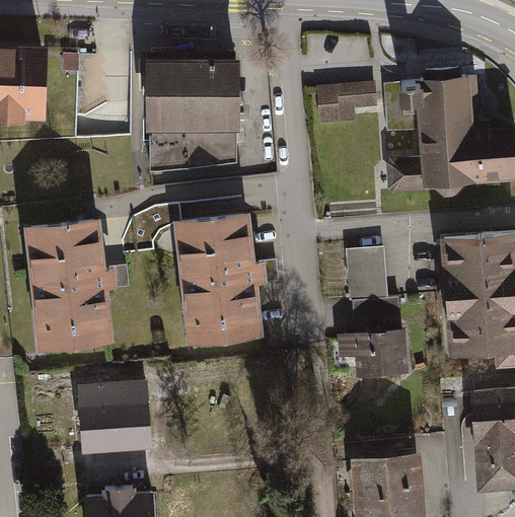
[(22,117),(46,118),(47,52),(0,50),(0,124),(22,125),(22,117)]
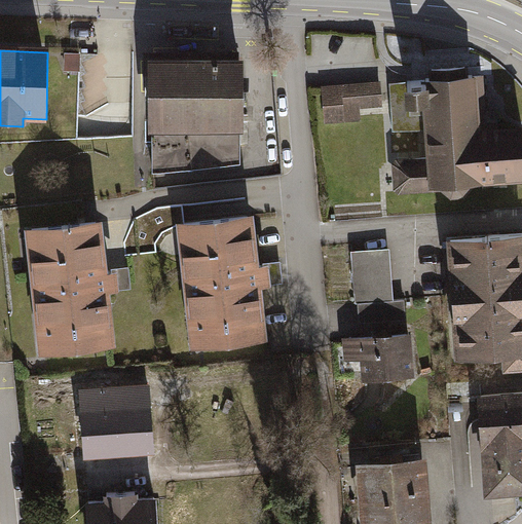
[(84,54),(68,53),(67,71),(84,72),(84,54)]
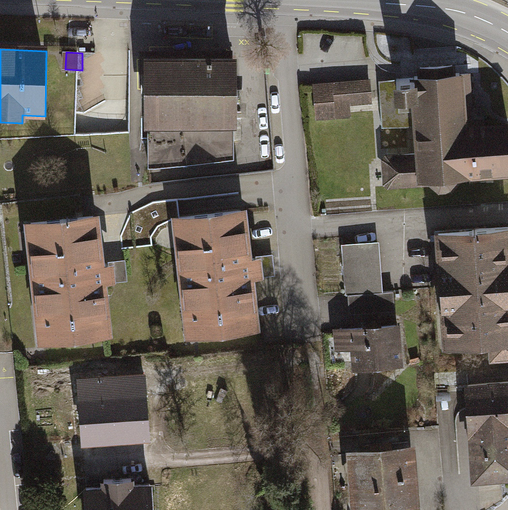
[(239,54),(147,54),(147,124),(239,123),(239,54)]
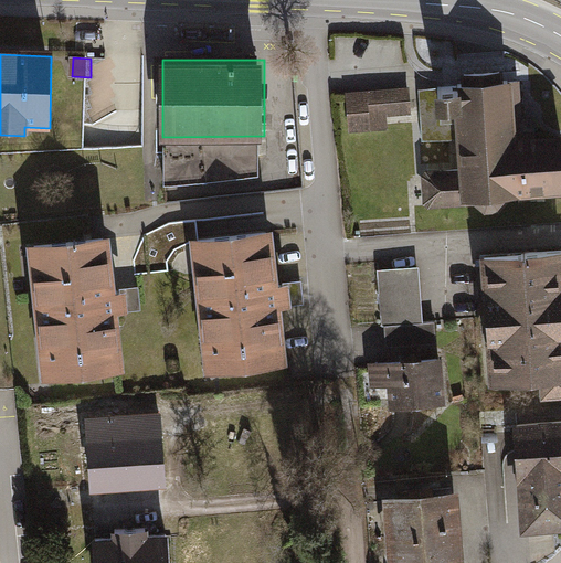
[(518,82),(417,91),(423,148),(458,145),(461,171),(422,174),(425,209),(560,195),(560,136),(535,138),(532,123),(521,124),(518,82)]
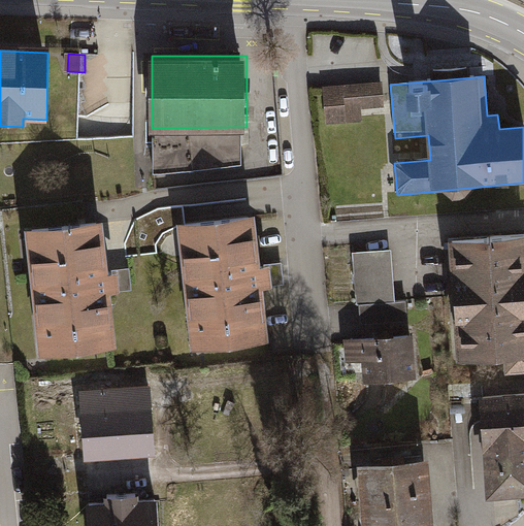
[(385,81),(326,88),(329,123),(368,120),(367,107),(387,106),(385,81)]
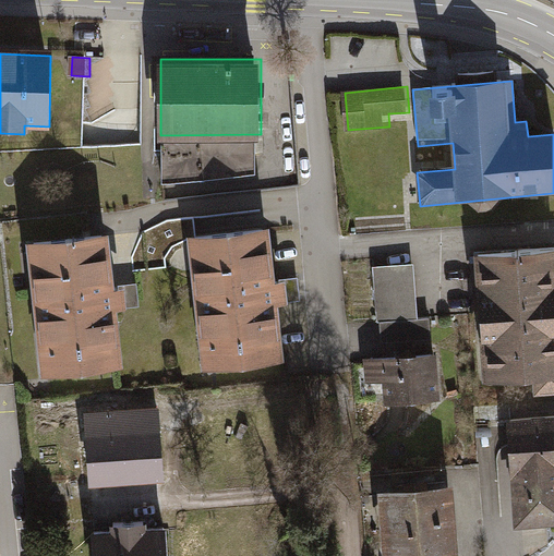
[(182,238),(196,367),(279,358),(273,305),(299,303),(296,279),(271,281),(264,229),(182,238)]
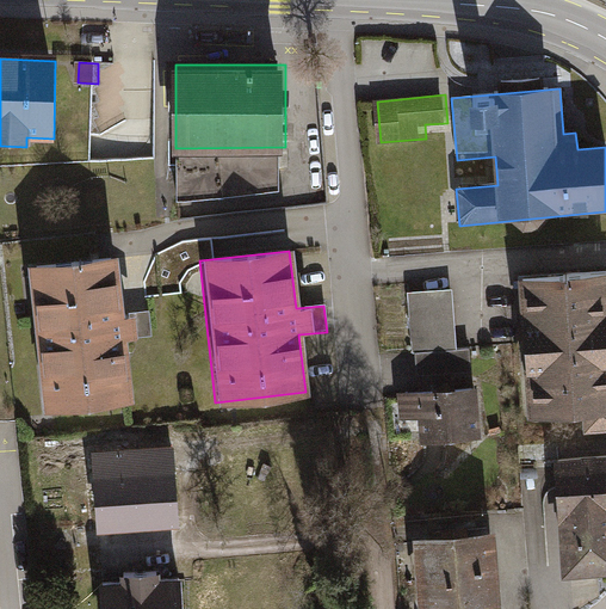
[(23,265),(39,411),(129,400),(122,339),(150,337),(147,311),(119,314),(112,256),(23,265)]
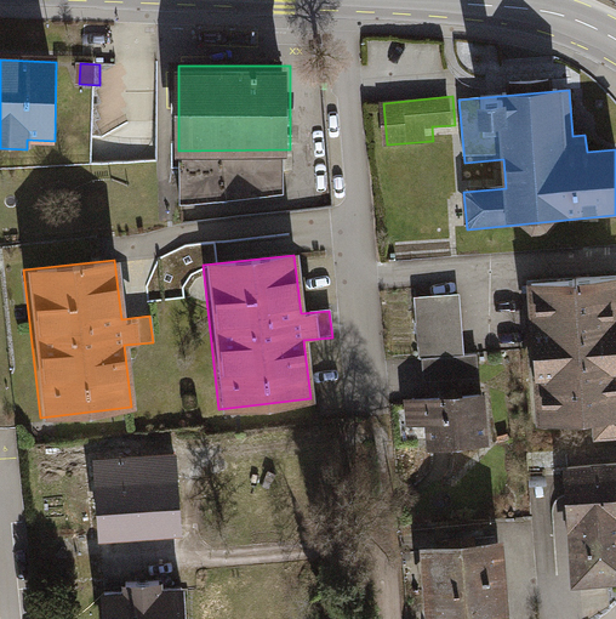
[(615,276),(534,282),(542,419),(598,416),(598,425),(599,432),(615,430),(615,276)]
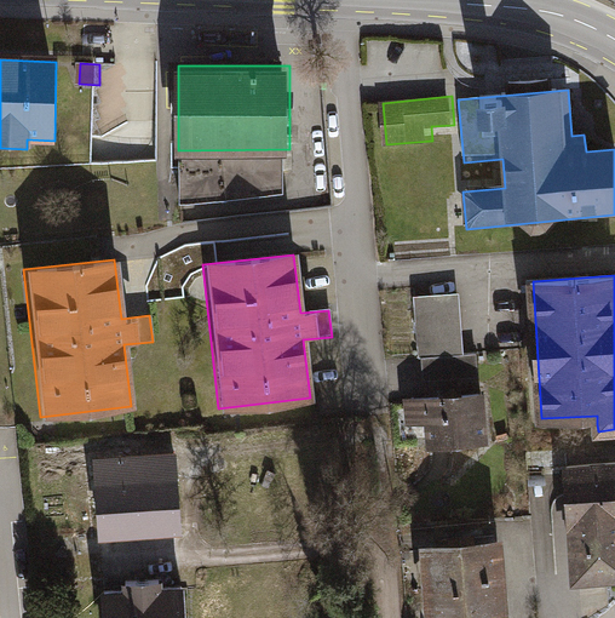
[(414,301),(418,361),(421,361),(466,359),(463,297),(414,301)]
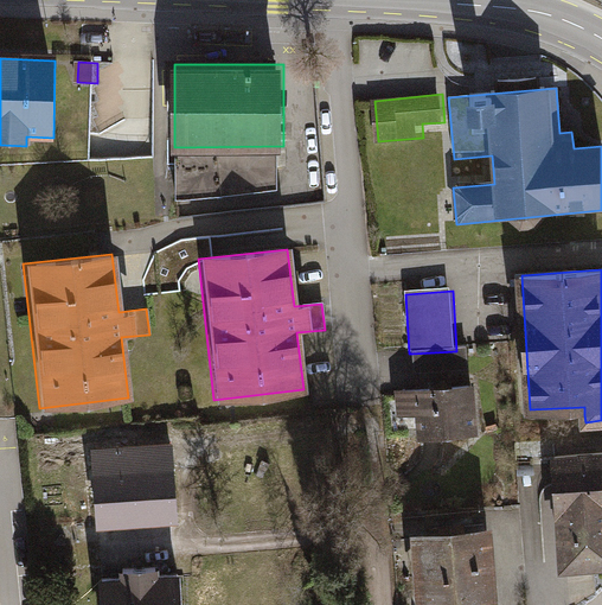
[(456,351),(412,354),(414,379),(467,375),(466,351),(456,351)]
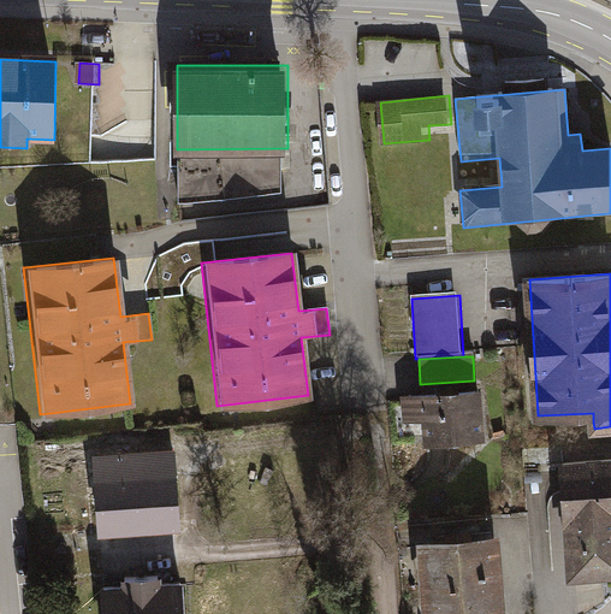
[(481,389),(401,394),(403,431),(429,429),(431,448),(485,444),(481,389)]
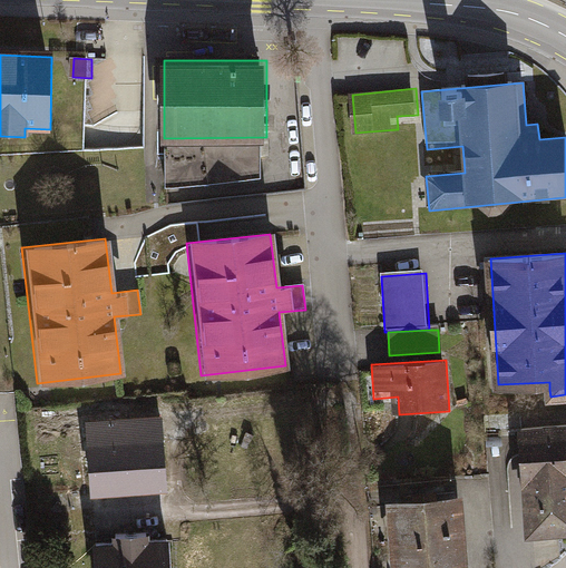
[(93,498),(168,493),(163,418),(88,423),(93,498)]
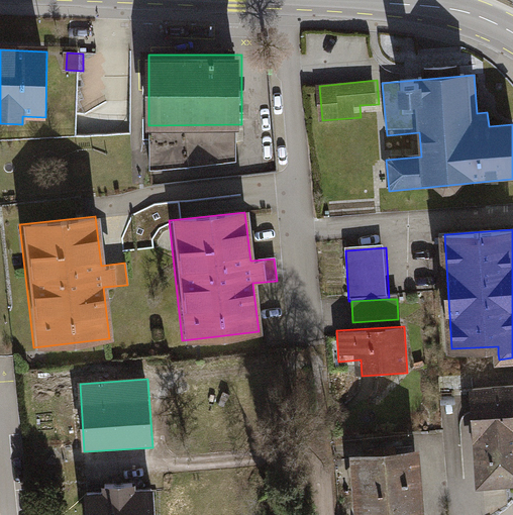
[(477,426),(481,484),(512,481),(512,380),(474,383),(477,426)]
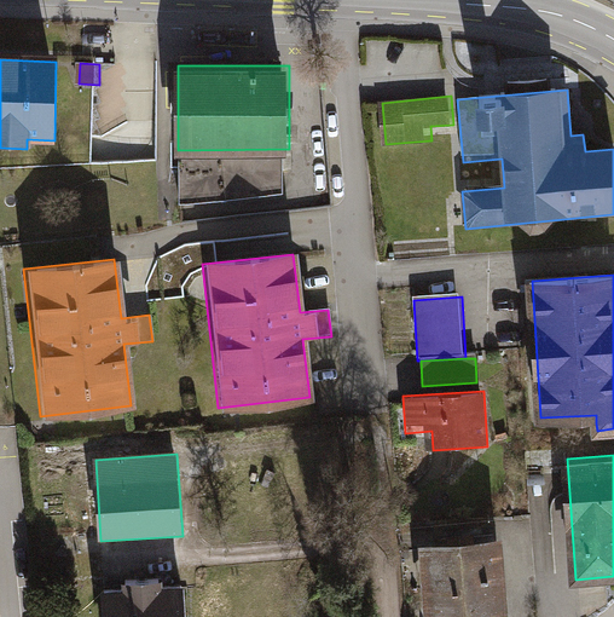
[(504,616),(497,537),(413,545),(420,616),(504,616)]
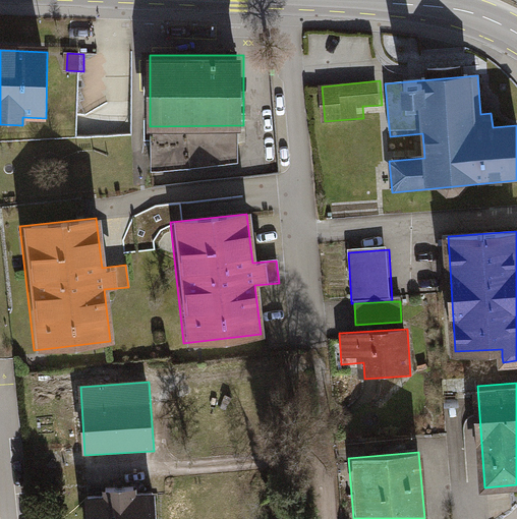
[(157,518),(155,495),(85,500),(87,518),(157,518)]
